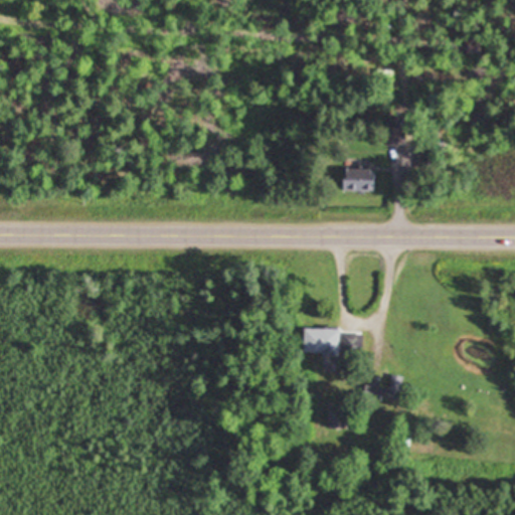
[(386,119),(386,145),(404,145),(404,119),(386,119)]
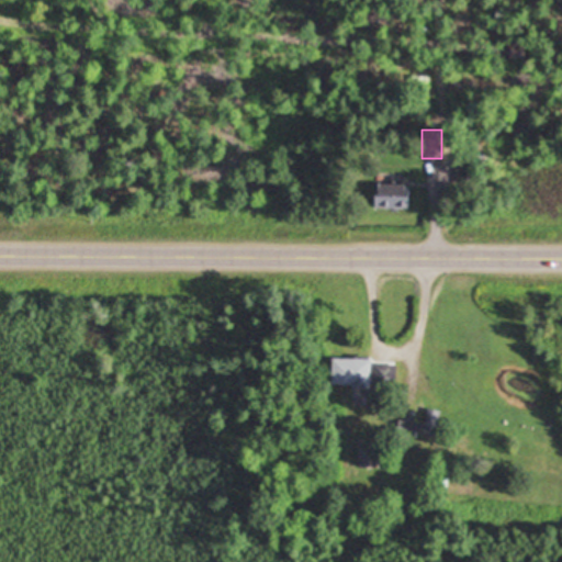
[(408,209),(408,184),(375,184),(375,209),(408,209)]
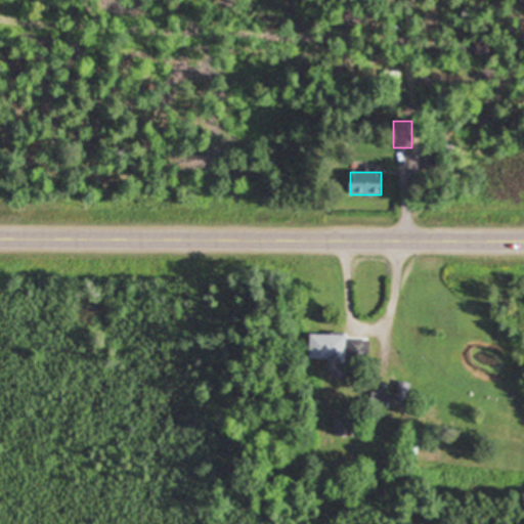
[(346,361),(346,334),(310,334),(310,361),(346,361)]
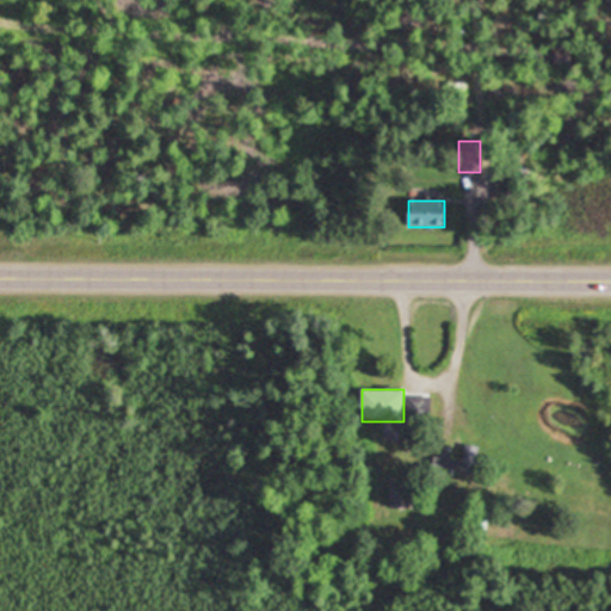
[(462,460),(436,455),(433,469),(474,476),(479,448),(464,445),(462,460)]
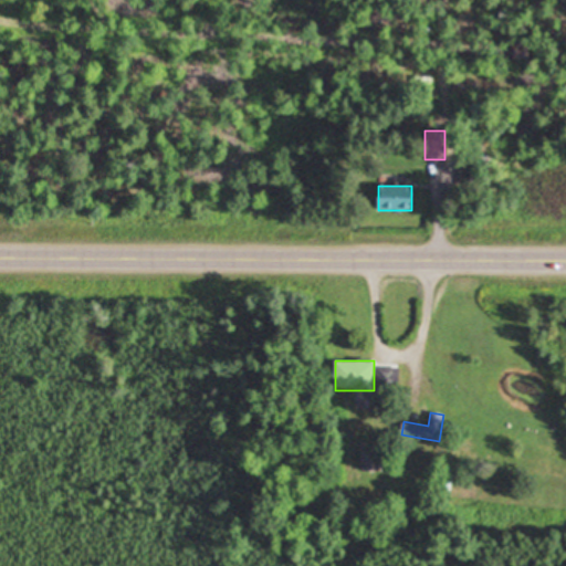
[(360,472),(384,472),(384,443),(360,443),(360,472)]
